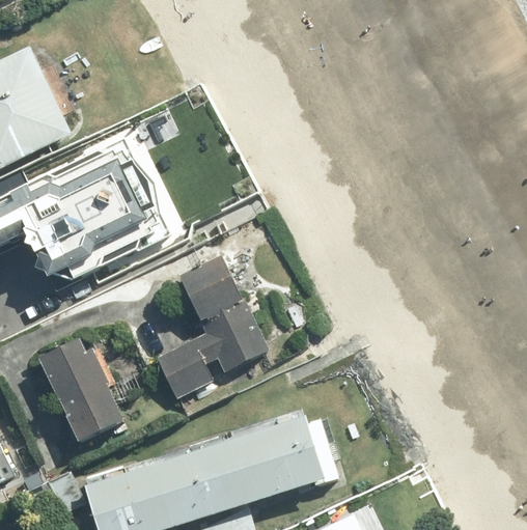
[(0,169),(77,132),(31,40),(0,55),(0,169)]
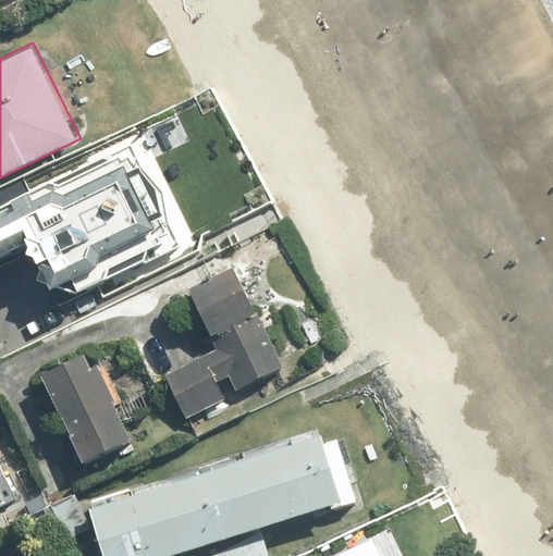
[(143,137),(0,214),(0,282),(38,260),(69,314),(201,242),(143,137)]
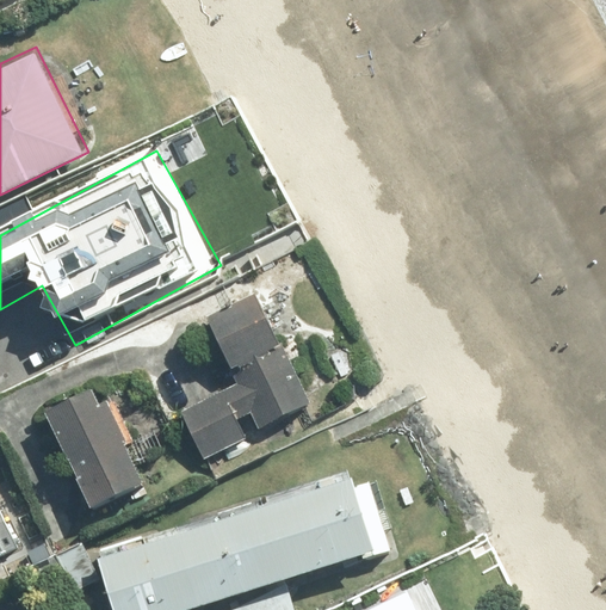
[(228,370),(234,382),(178,410),(202,457),(243,437),(235,419),(249,412),(257,427),(309,401),(253,289),(203,313),(230,369),(228,370)]
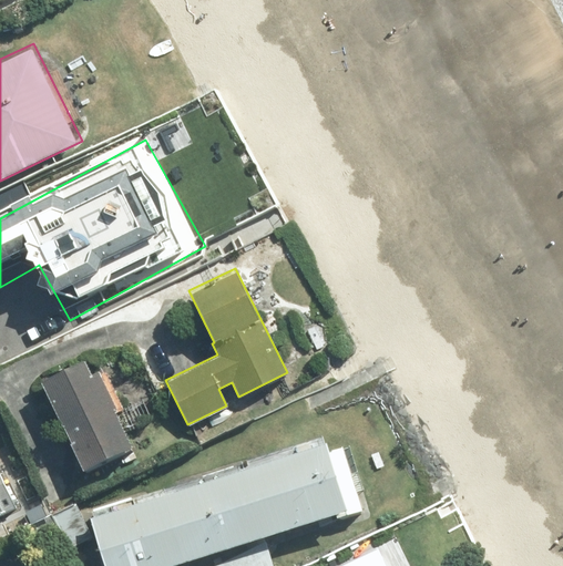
[(84,361),(40,383),(83,471),(133,448),(95,372),(91,374),(84,361)]
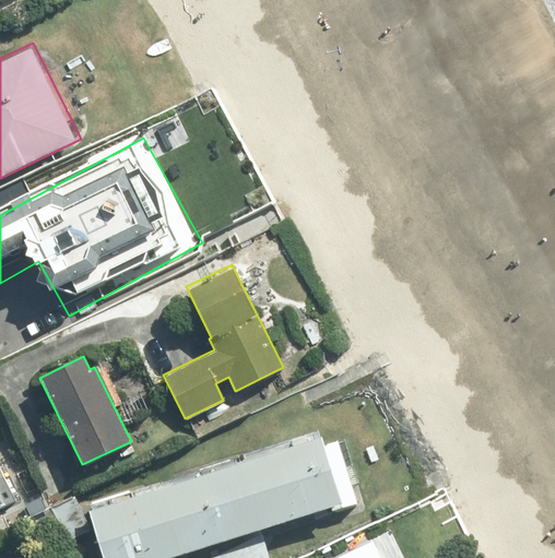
[(89,511),(103,557),(169,557),(339,505),(339,508),(356,502),(337,439),(325,442),(322,437),(89,511)]
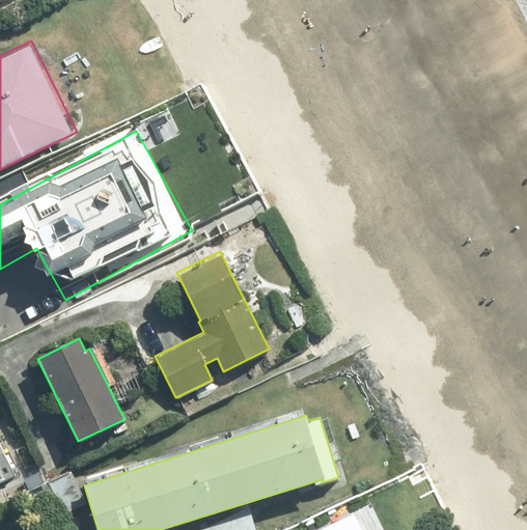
[(0,474),(9,470),(0,451),(0,474)]
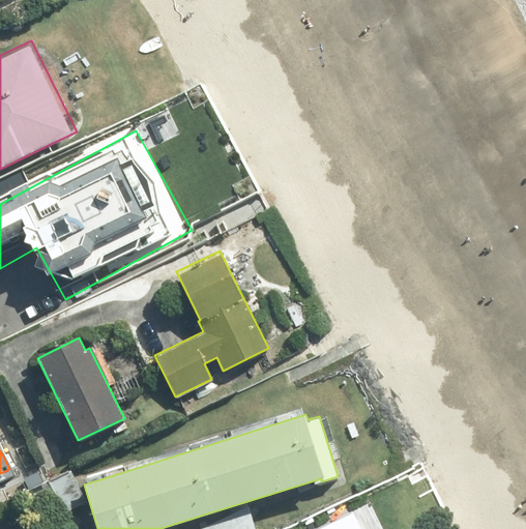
[(84,501),(67,469),(46,479),(62,511),(84,501)]
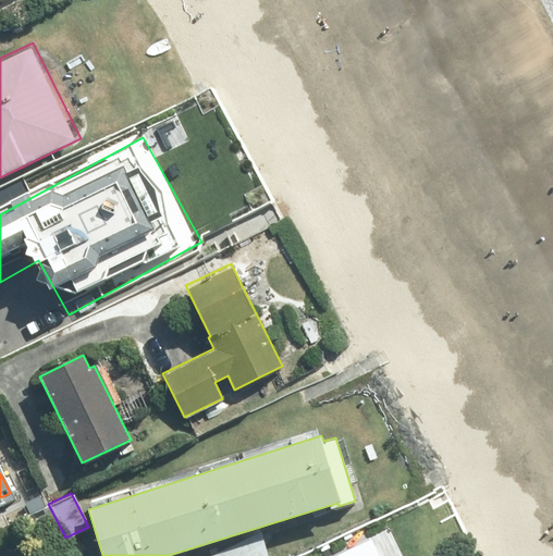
[(209,555),(265,555),(255,534),(209,555)]
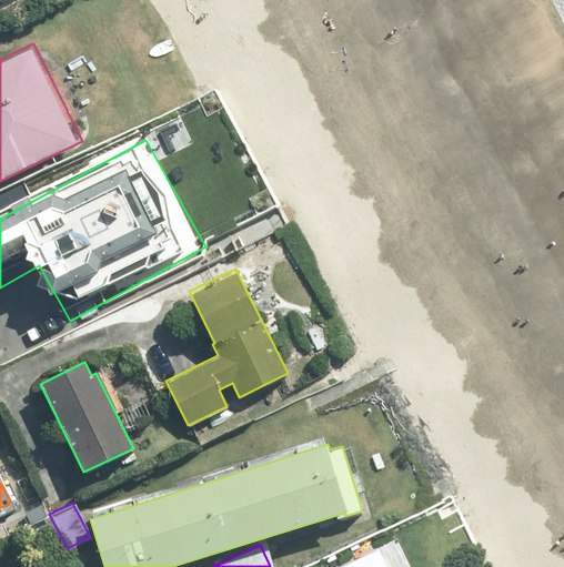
[(390,566),(383,553),(352,566),(390,566)]
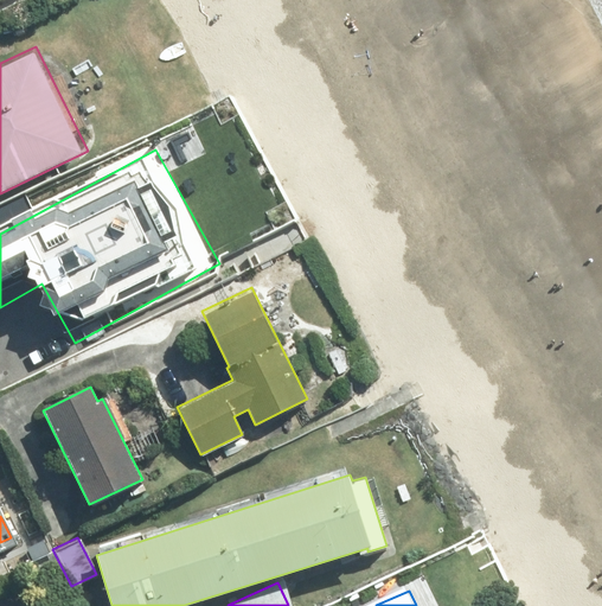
All buildings are outlined.
